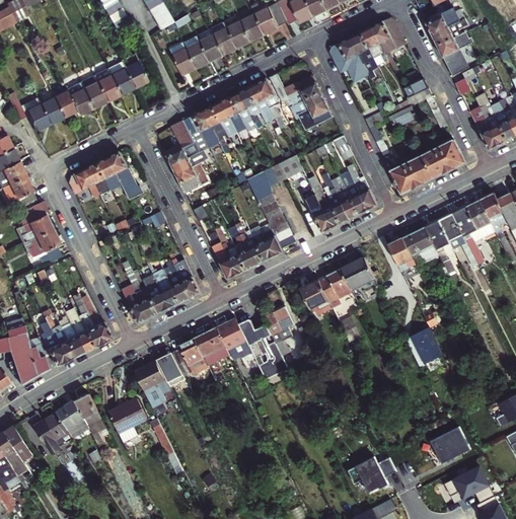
[(24,6),(21,0),(8,0),(4,2),(6,6),(14,21),(26,15),(22,7),(24,6)]
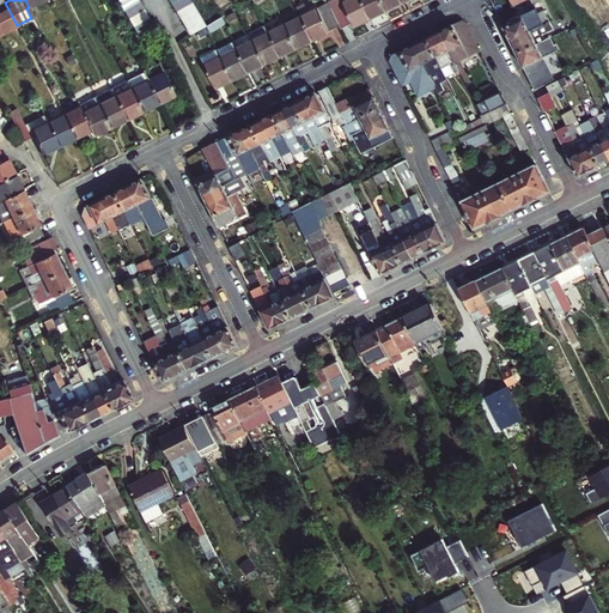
[(134,0),(120,8),(125,16),(140,6),(136,0),(134,0)]
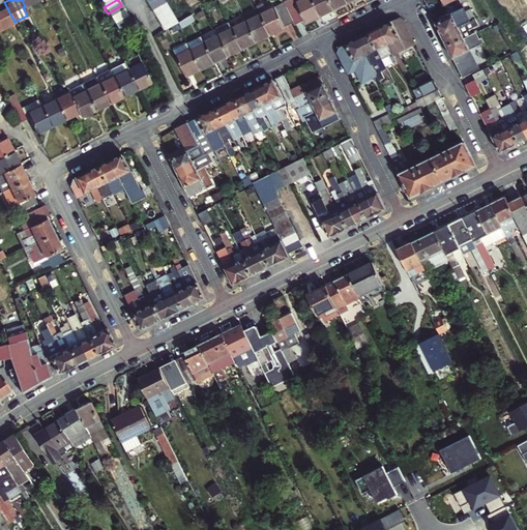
[(163,0),(158,0),(147,7),(150,13),(166,5),(163,0)]
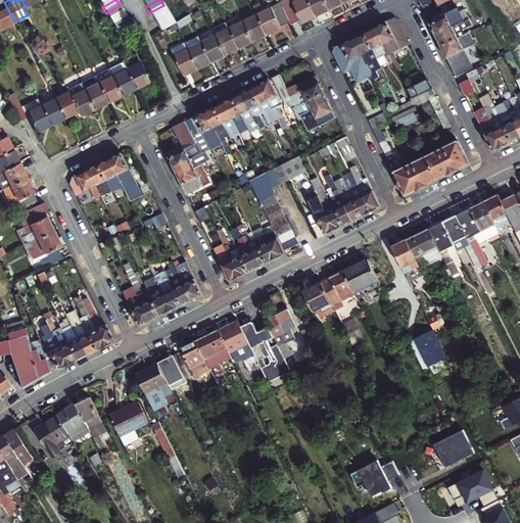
[(267,32),(291,20),(281,0),(277,0),(264,7),(260,1),(253,3),(256,11),(267,32)]
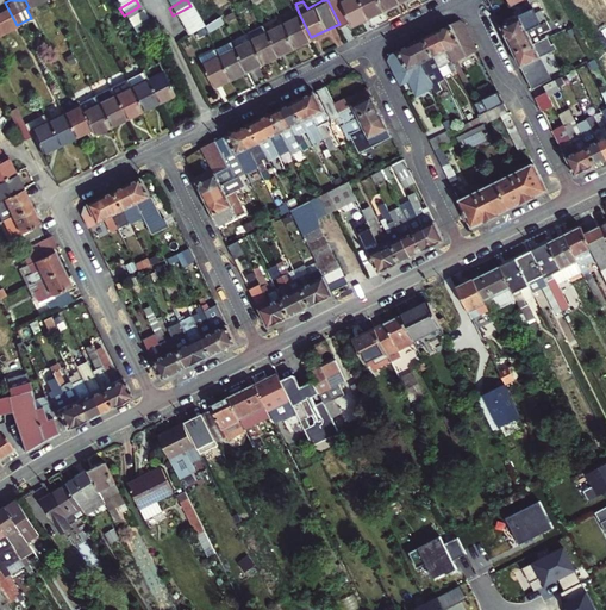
[(357,0),(328,0),(339,24),(350,19),(344,6),(357,0)]
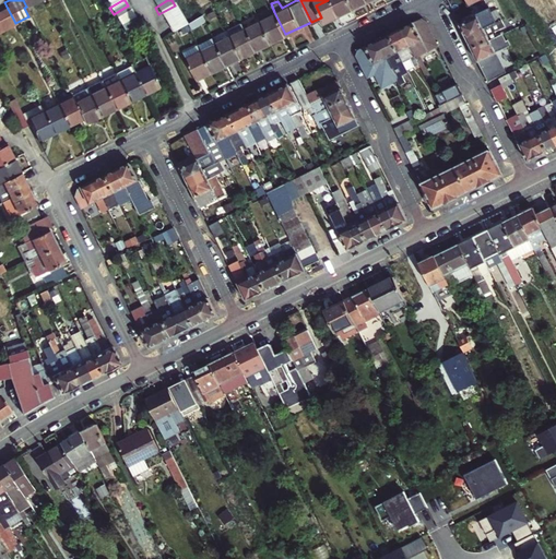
[(326,25),(341,18),(332,0),(328,0),(316,6),(321,18),(326,25)]
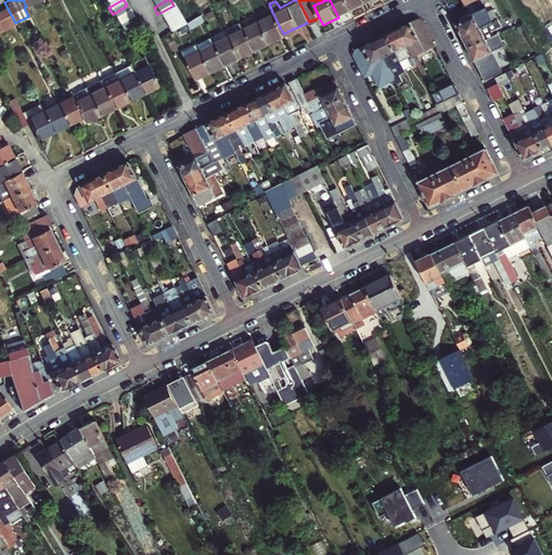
[(330,0),(338,17),(354,10),(348,0),(330,0)]
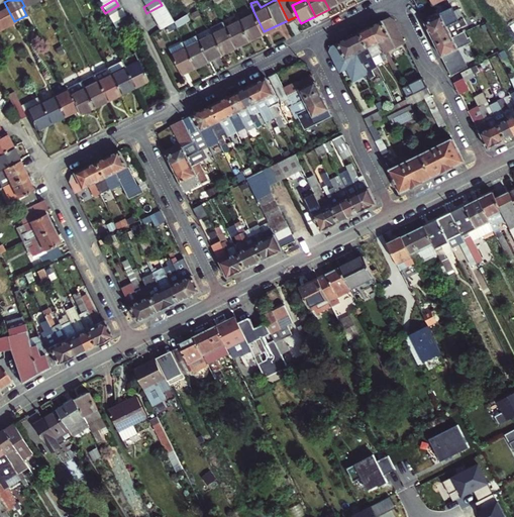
[(340,0),(324,0),(329,9),(342,3),(340,0)]
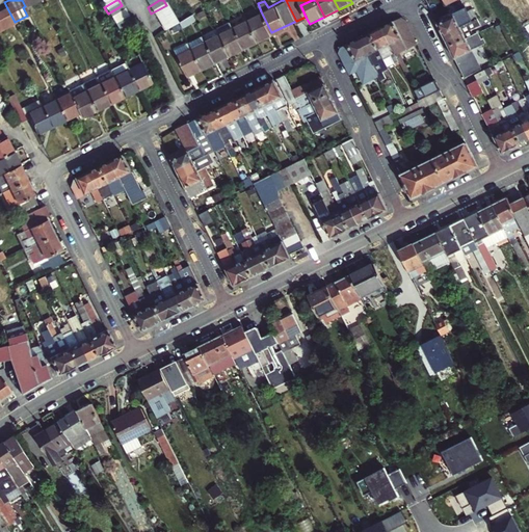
[(108,14),(111,21),(126,12),(122,5),(108,14)]
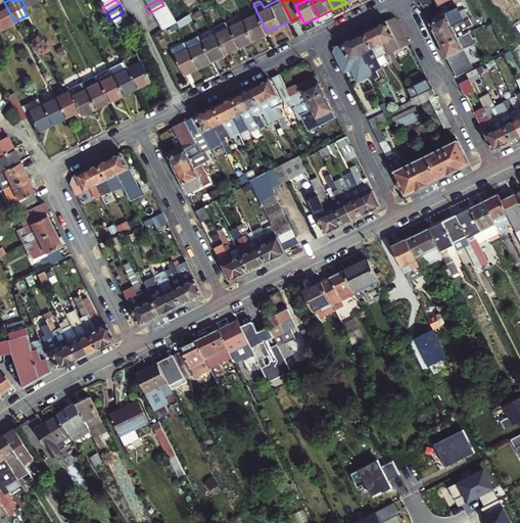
[(148,13),(152,20),(168,11),(163,5),(148,13)]
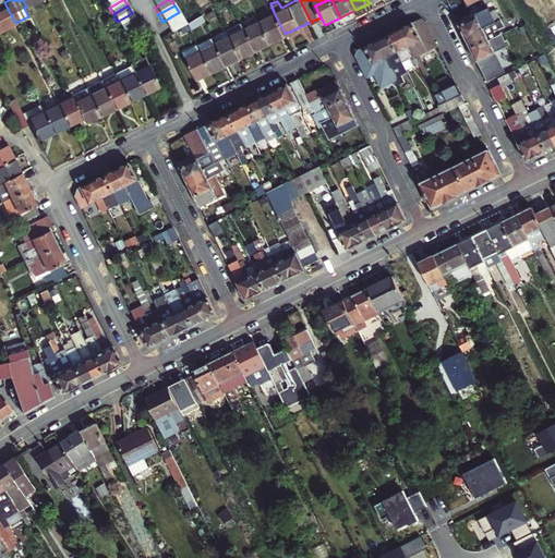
[(15,23),(7,7),(0,10),(0,32),(3,39),(20,31),(15,23)]
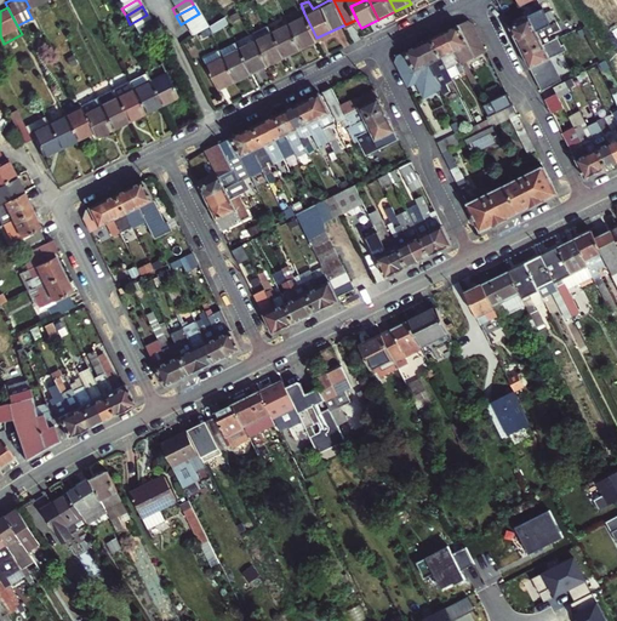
[(221,11),(203,21),(207,29),(226,20),(221,11)]
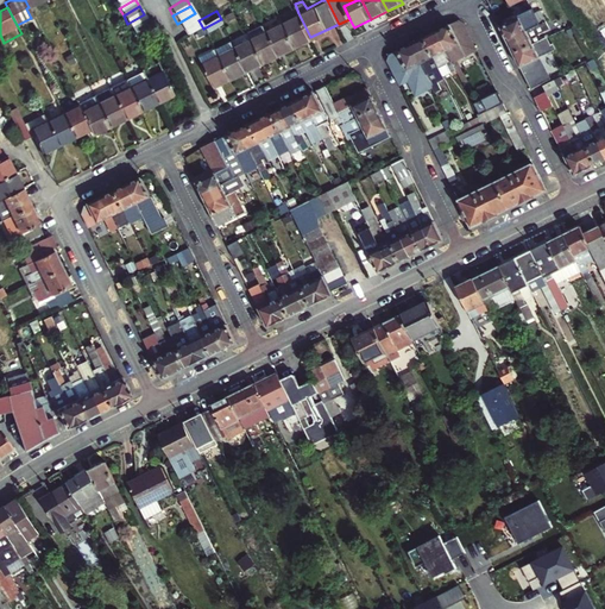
[(504,41),(524,30),(533,26),(539,24),(533,12),(527,14),(524,11),(514,17),(515,19),(497,27),(504,41)]
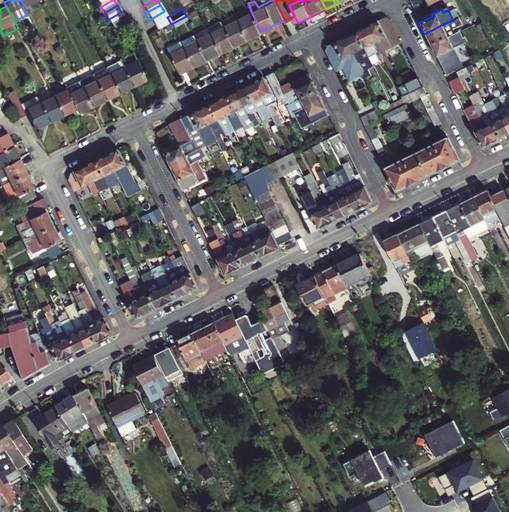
[(149,20),(153,26),(167,17),(164,11),(149,20)]
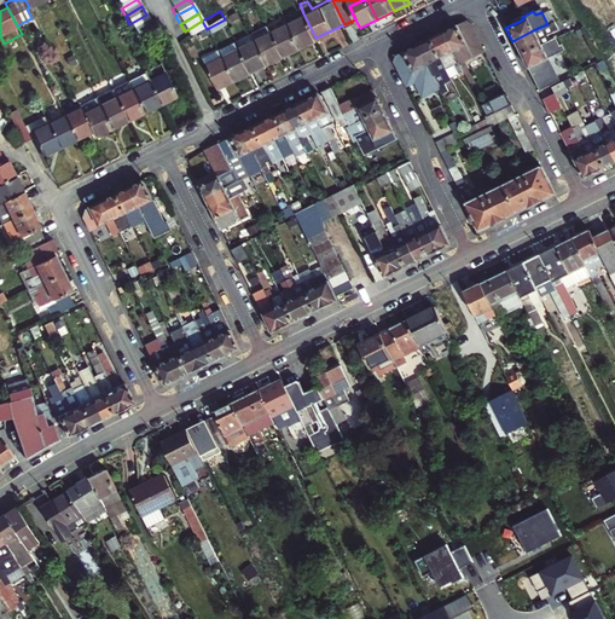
[(303,13),(286,22),(300,46),(315,38),(303,13)]
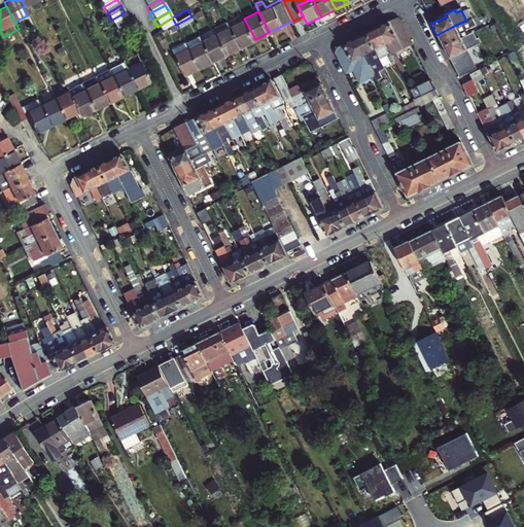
[(125,12),(110,21),(114,28),(129,20),(125,12)]
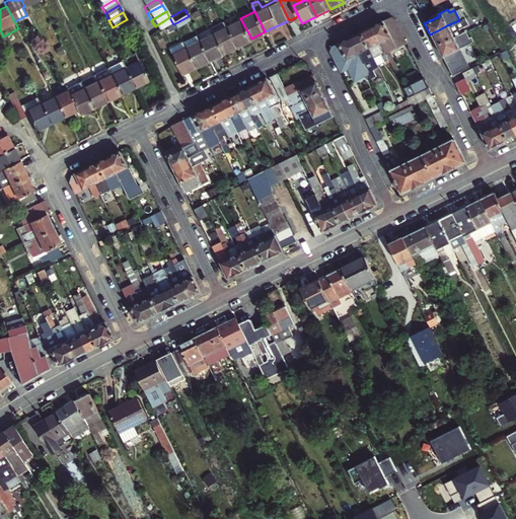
[(459,20),(454,22),(456,25),(466,21),(464,17),(459,20)]
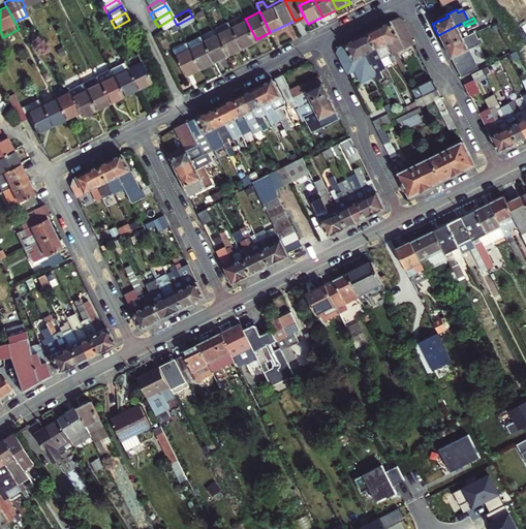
[(245,19),(231,25),(242,45),(256,39),(245,19)]
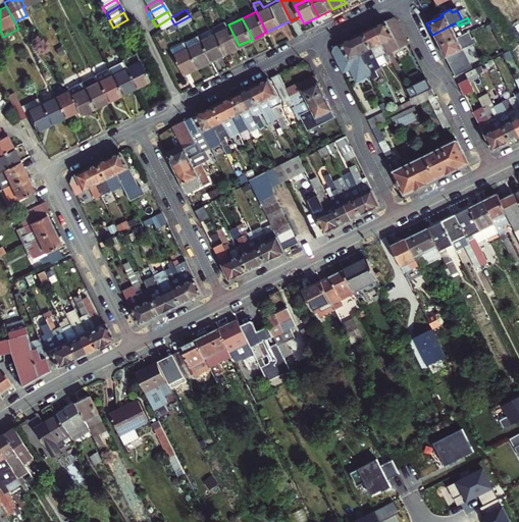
[(387,19),(372,28),(386,55),(392,52),(386,42),(401,35),(396,22),(387,19)]
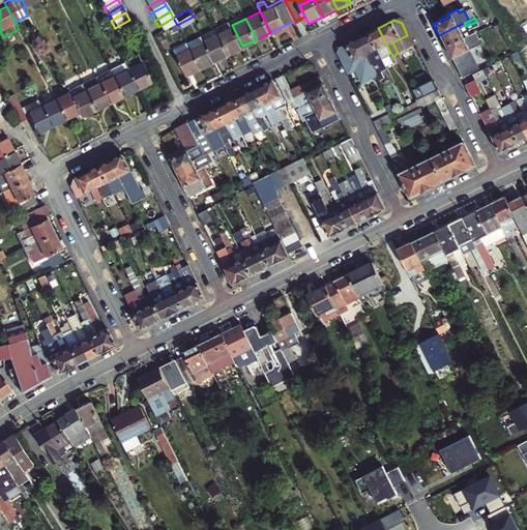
[(232,25),(217,32),(228,53),(242,46),(232,25)]
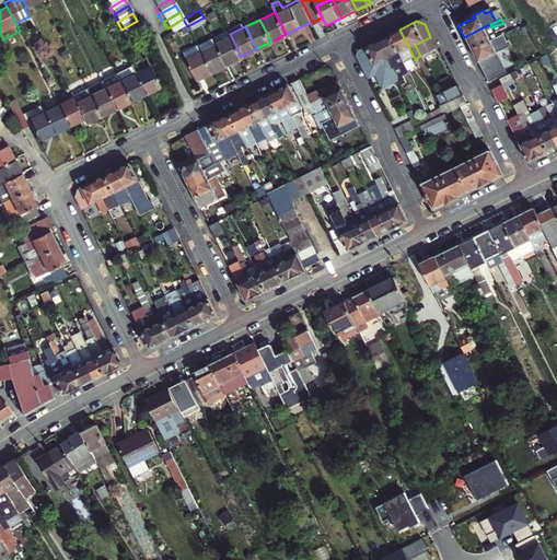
[(470,48),(489,39),(483,27),(464,37),(470,48)]
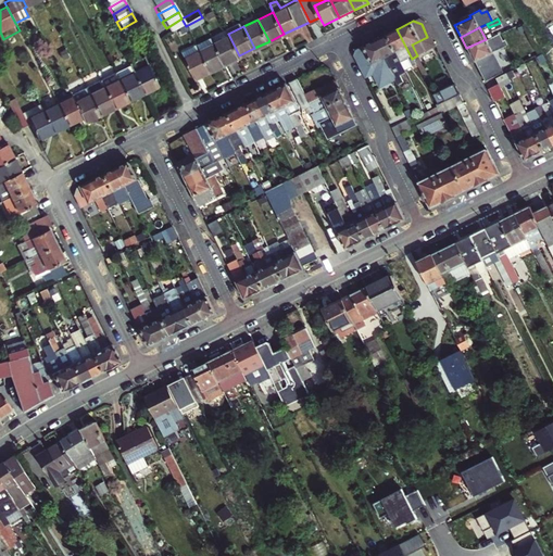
[(397,29),(386,35),(396,53),(402,50),(407,61),(412,59),(397,29)]
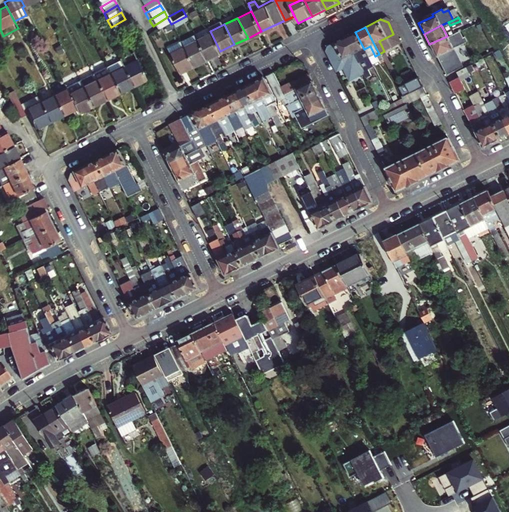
[(444,75),(454,70),(450,63),(458,59),(453,48),(464,42),(458,30),(447,36),(429,44),(444,75)]
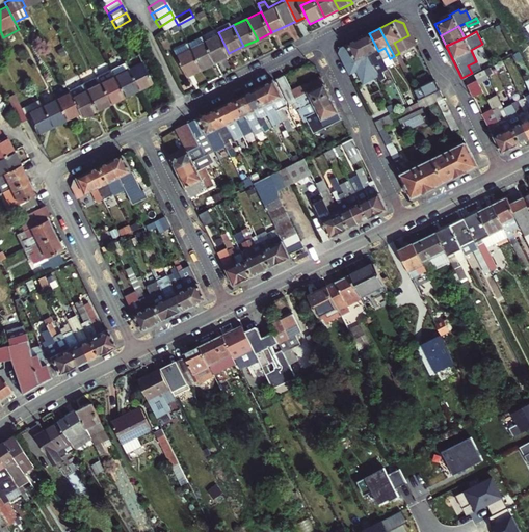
[(218,32),(204,38),(215,59),(229,53),(218,32)]
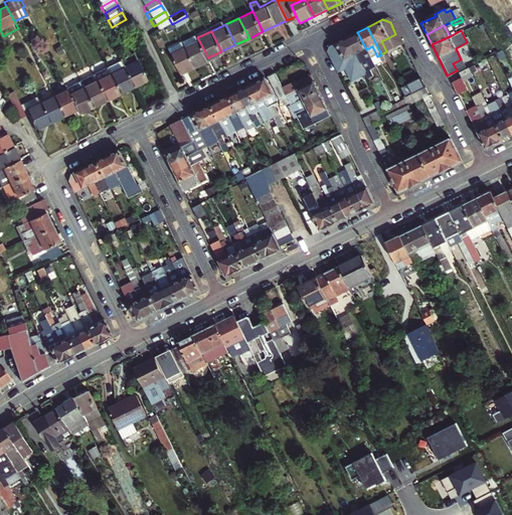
[(357,32),(345,38),(359,65),(364,62),(359,52),(366,49),(357,32)]
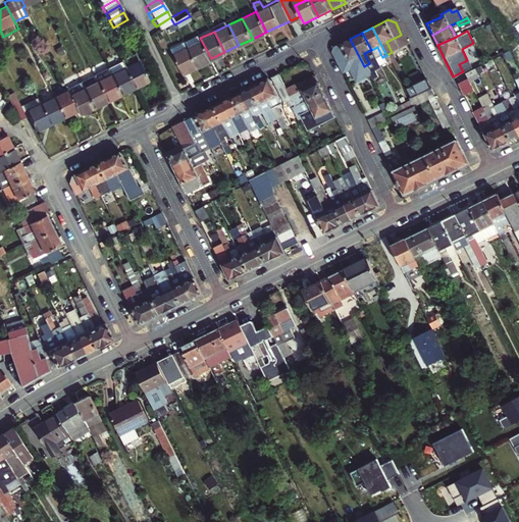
[(200,38),(185,45),(196,65),(211,58),(200,38)]
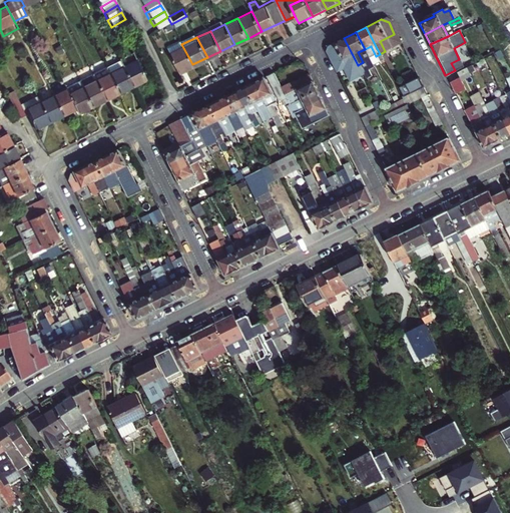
[(358,65),(344,38),(328,46),(327,54),(338,75),(345,71),(351,82),(364,76),(358,65)]
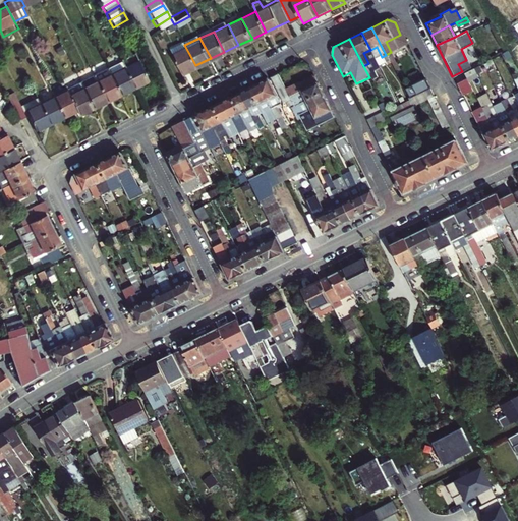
[(184,71),(195,65),(184,45),(173,51),(184,71)]
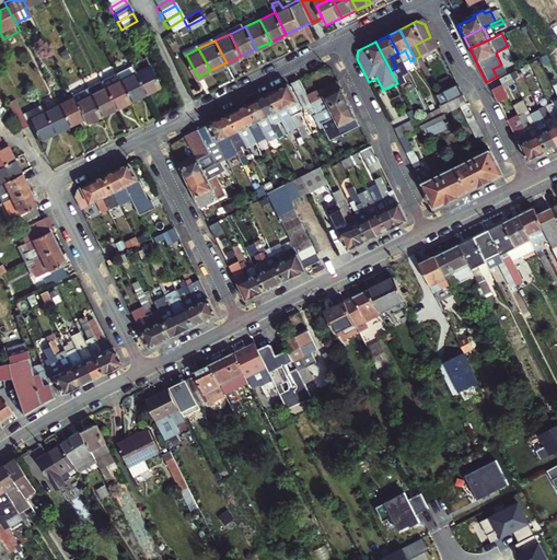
[(406,69),(417,63),(415,59),(410,61),(405,50),(398,54),(406,69)]
